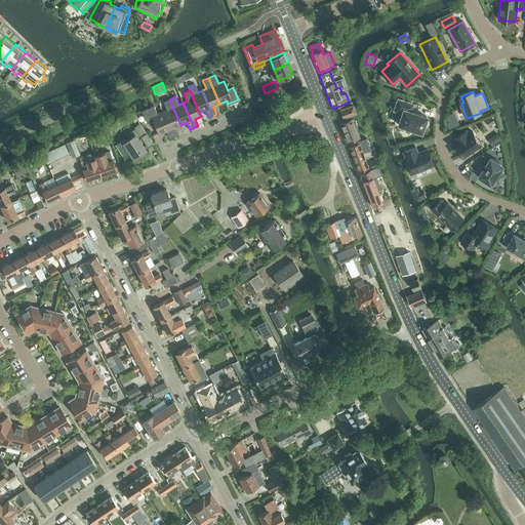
[(162,111),(173,136),(177,134),(174,127),(180,125),(169,99),(163,102),(166,110),(162,111)]
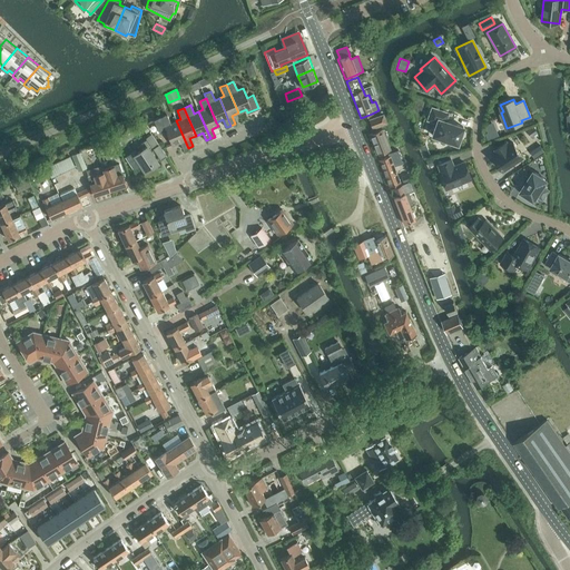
[(436,123),(432,135),(441,138),(442,140),(446,143),(449,141),(458,144),(463,127),(445,120),(448,112),(432,108),(428,119),(436,123)]
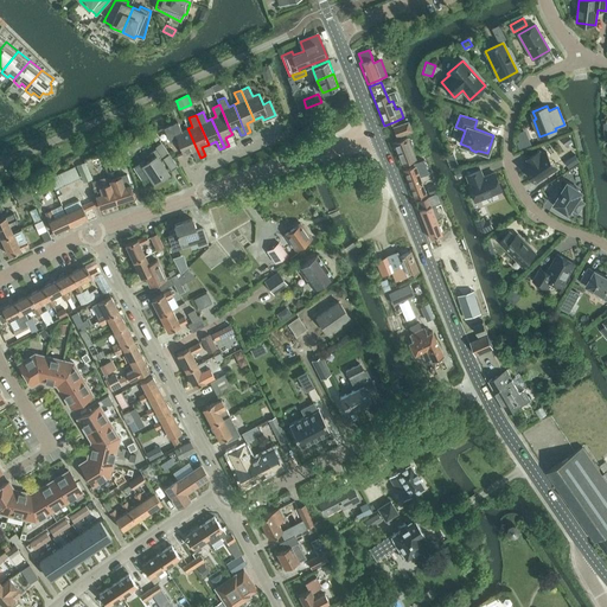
[(196,159),(200,158),(187,128),(181,131),(178,122),(164,128),(170,141),(177,139),(184,155),(192,152),(196,159)]
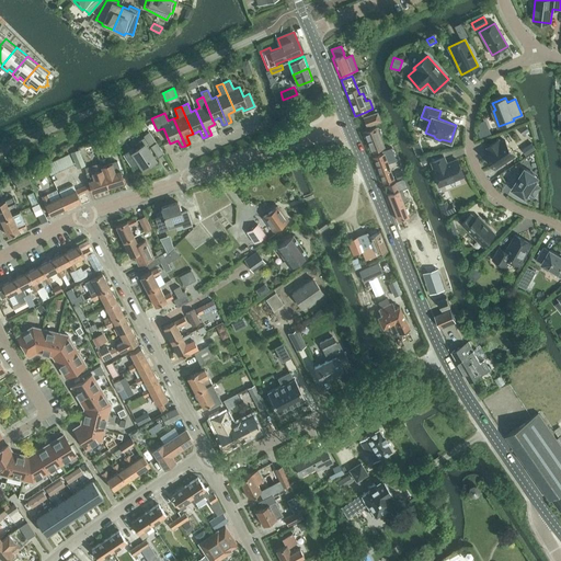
[(377,113),(364,117),(366,126),(379,122),(377,113)]
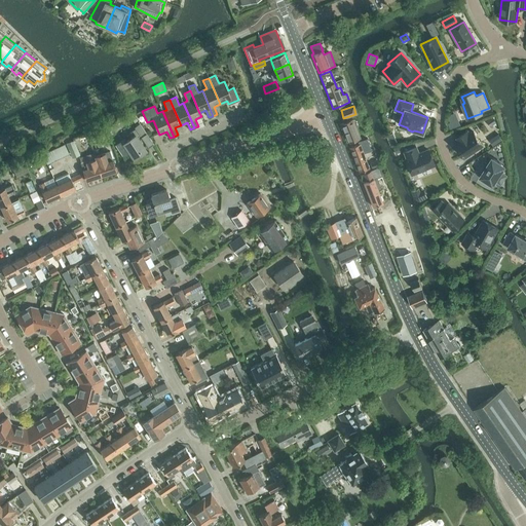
[(492,117),(487,121),(490,125),(496,122),(492,117)]
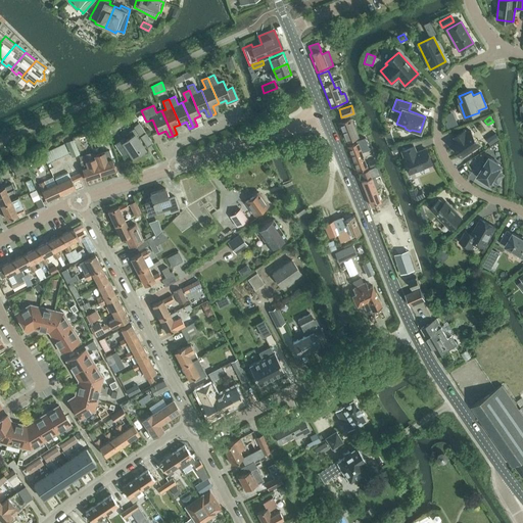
[(338,124),(344,142),(358,137),(350,119),(338,124)]
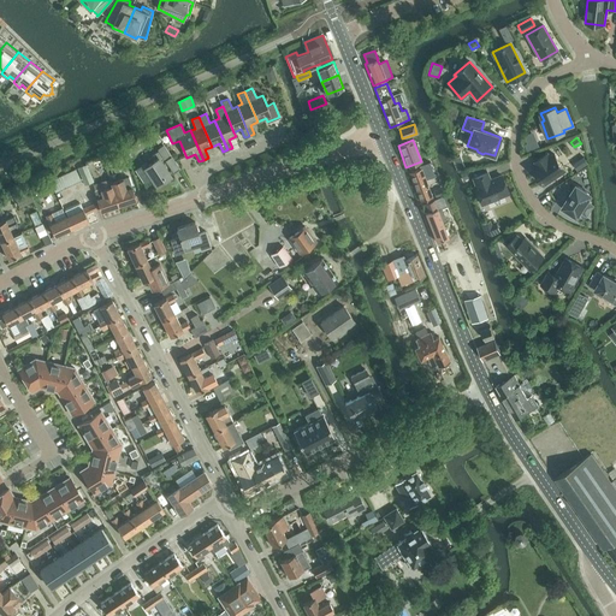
[(136,169),(144,181),(152,176),(157,184),(170,176),(160,160),(170,154),(164,144),(158,148),(159,150),(152,155),(152,159),(153,161),(148,165),(146,163),(136,169)]
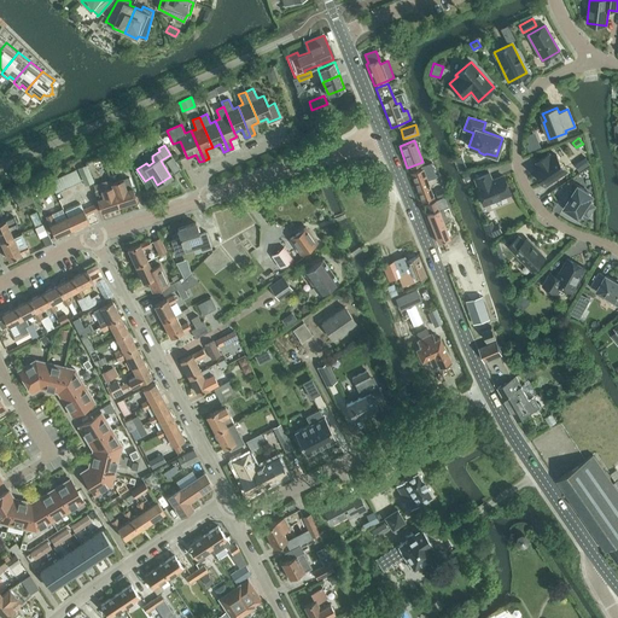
[(104,157),(106,164),(115,161),(116,165),(129,162),(126,151),(112,155),(104,157)]
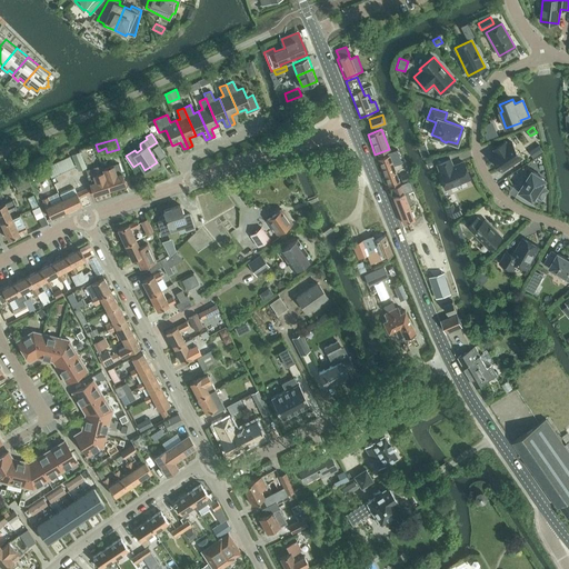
[(497,153),(492,156),(502,171),(522,158),(512,142),(508,145),(506,141),(495,149),(497,153)]
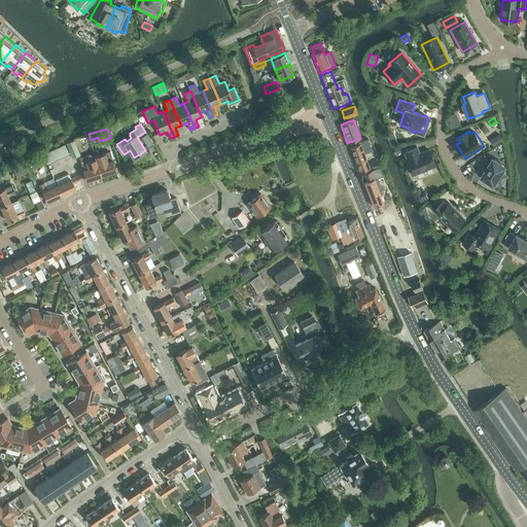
[(387,136),(390,144),(395,142),(397,141),(393,133),(392,134),(387,136)]
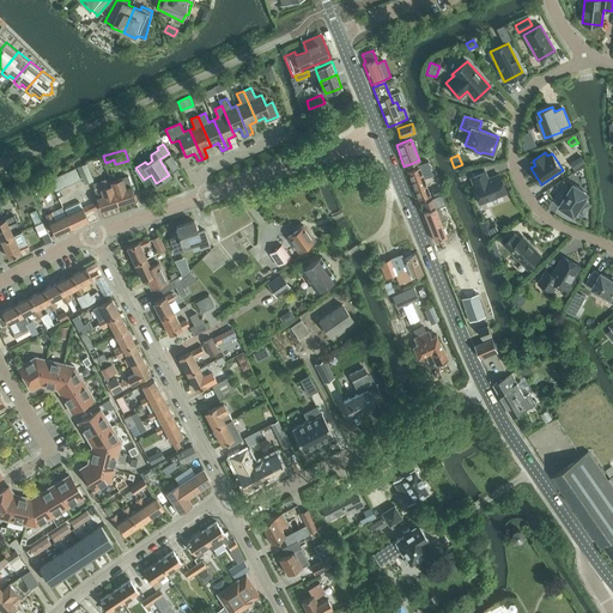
[(83,176),(85,183),(93,180),(86,164),(79,167),(83,176)]
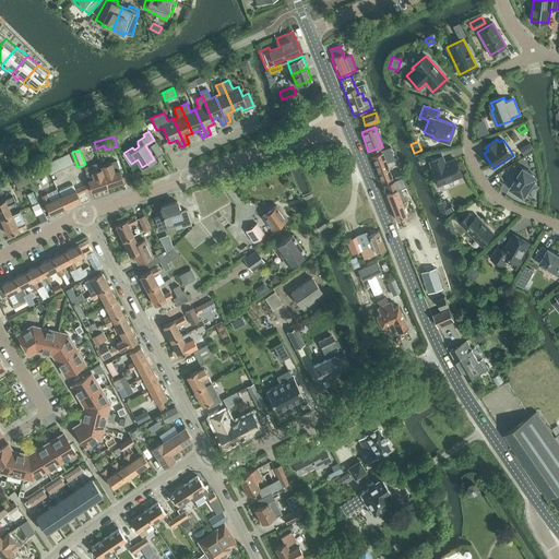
[(381,183),(392,179),(381,153),(371,157),(381,183)]
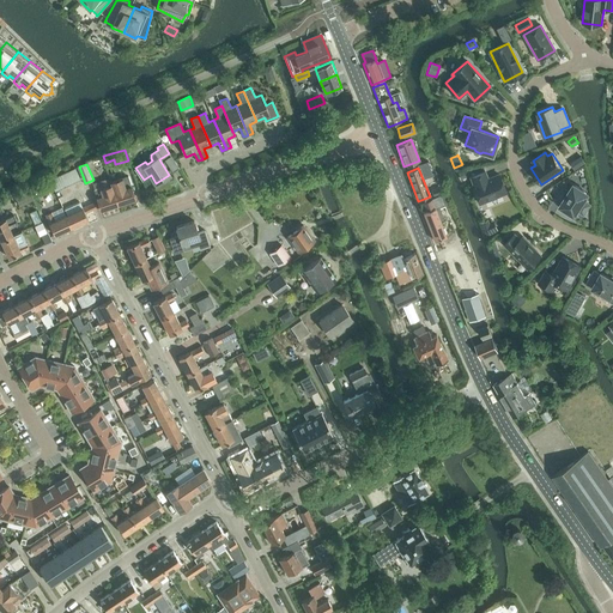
[(50,181),(54,187),(55,192),(82,180),(76,169),(50,181)]
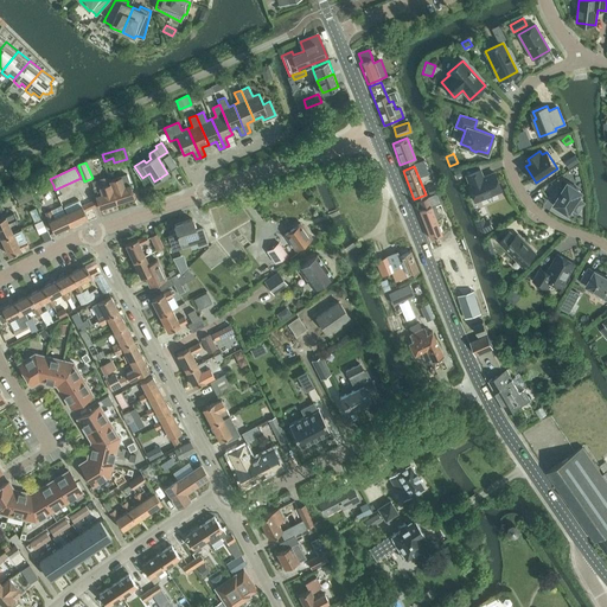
[(467,184),(474,202),(502,191),(494,173),(485,177),(483,176),(480,170),(466,176),(470,183),(467,184)]
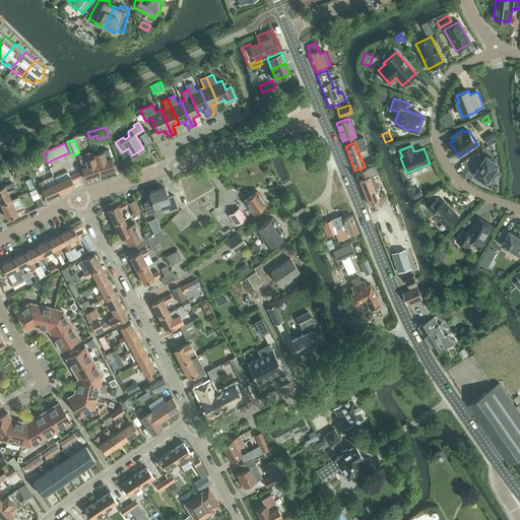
[(104,152),(94,155),(94,156),(101,173),(115,168),(112,157),(111,157),(109,150),(104,152)]
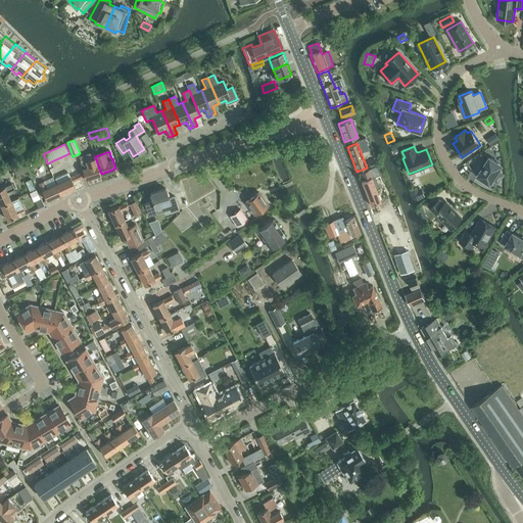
[(34,165),(46,159),(43,154),(32,159),(34,165)]
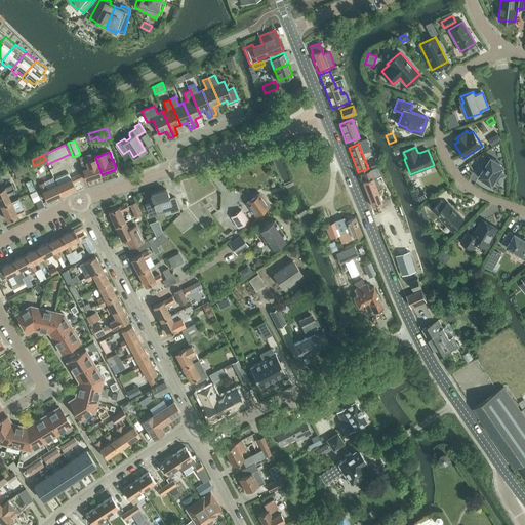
[(85,160),(80,162),(83,171),(82,172),(84,176),(85,176),(86,179),(102,174),(95,158),(86,161),(85,160)]
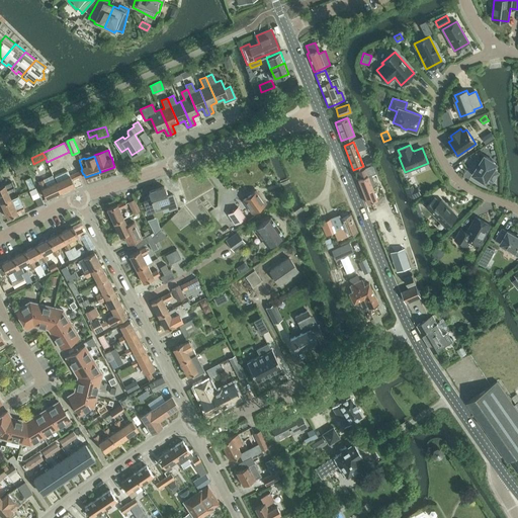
[(481,162),(476,159),(468,169),(475,172),(473,174),(479,177),(478,179),(479,179),(482,181),(483,180),(486,182),(488,177),(493,181),(498,173),(493,170),(497,164),(485,156),(481,162)]
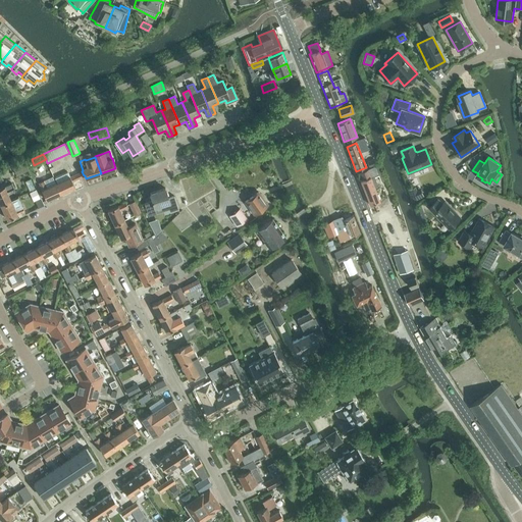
[(374,158),(367,161),(369,167),(376,164),(374,158)]
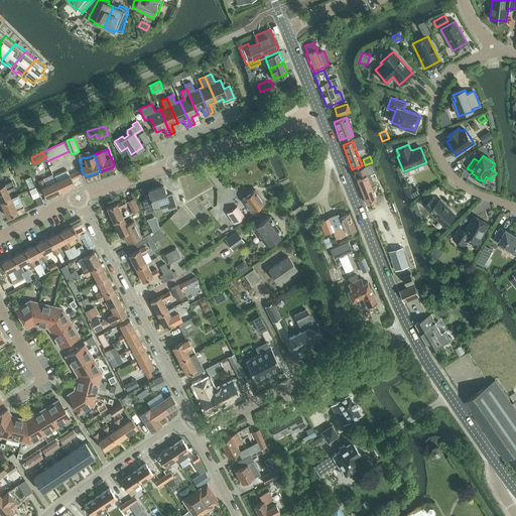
[(24,160),(13,165),(16,173),(27,168),(24,160)]
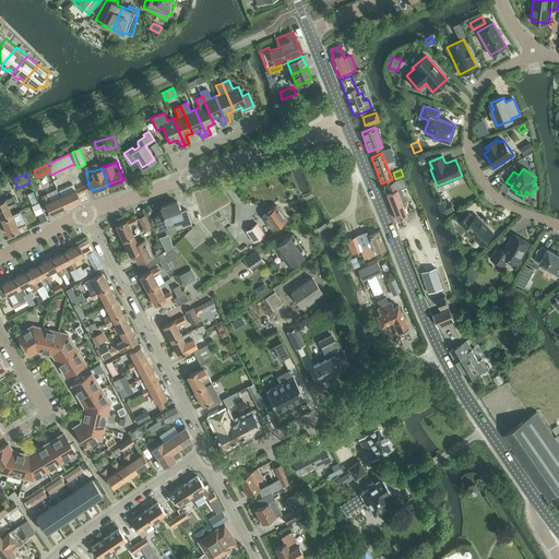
[(406,216),(396,191),(406,187),(403,179),(385,186),(389,193),(385,194),(396,219),(406,216)]
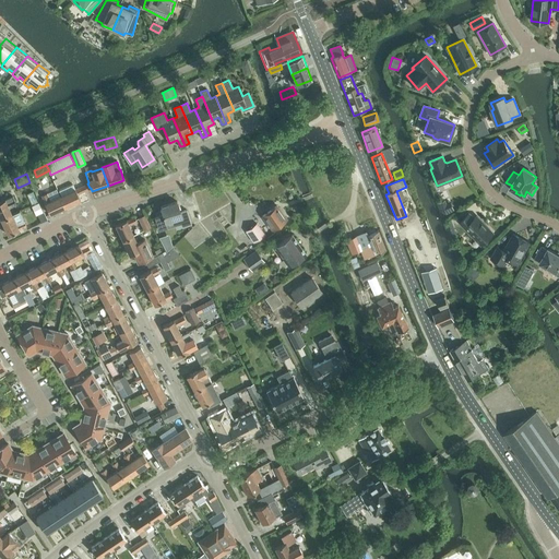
[(73,183),(58,190),(61,195),(60,195),(64,206),(81,200),(78,193),(85,190),(83,186),(75,189),(73,183)]
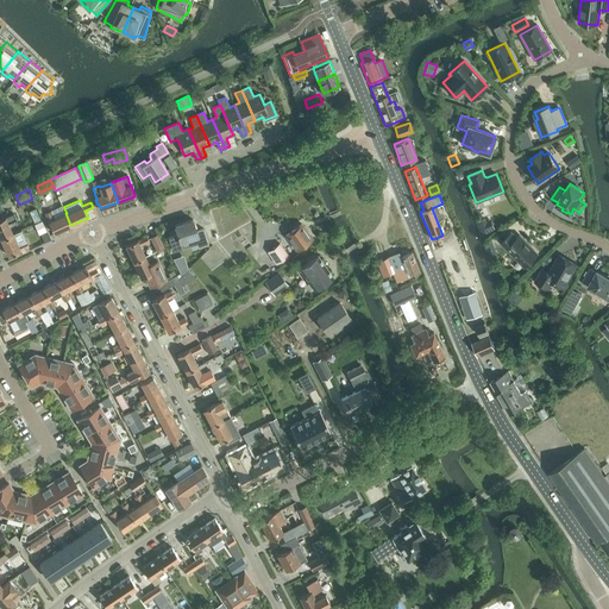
[(55,233),(70,225),(66,213),(55,219),(51,211),(45,213),(55,233)]
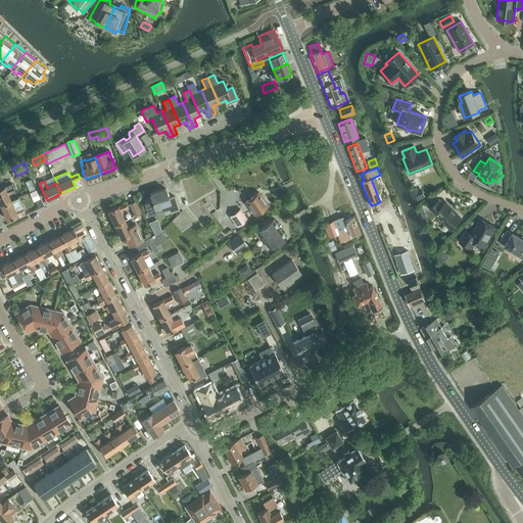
[(0,188),(0,202),(1,205),(11,201),(7,192),(14,189),(12,183),(5,187),(0,188)]
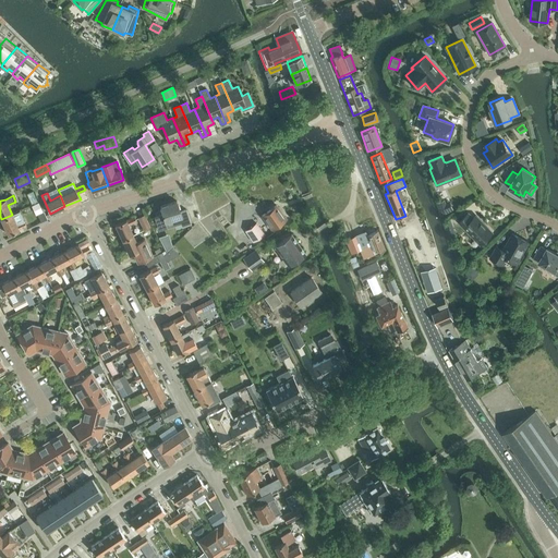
[(166,221),(179,217),(182,227),(192,223),(186,209),(180,211),(177,201),(160,206),(162,215),(155,217),(159,230),(167,228),(166,221)]
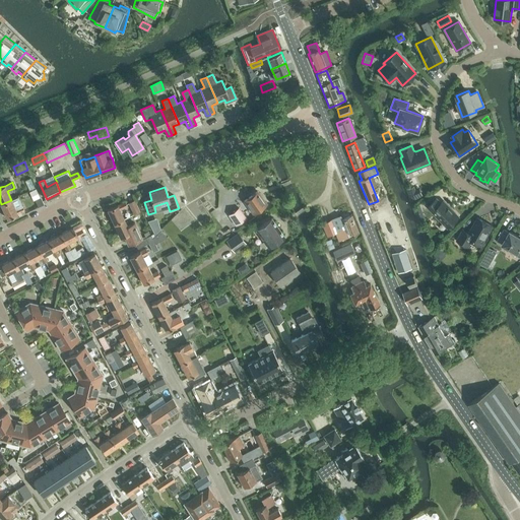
[(34,200),(41,197),(36,188),(29,191),(34,200)]
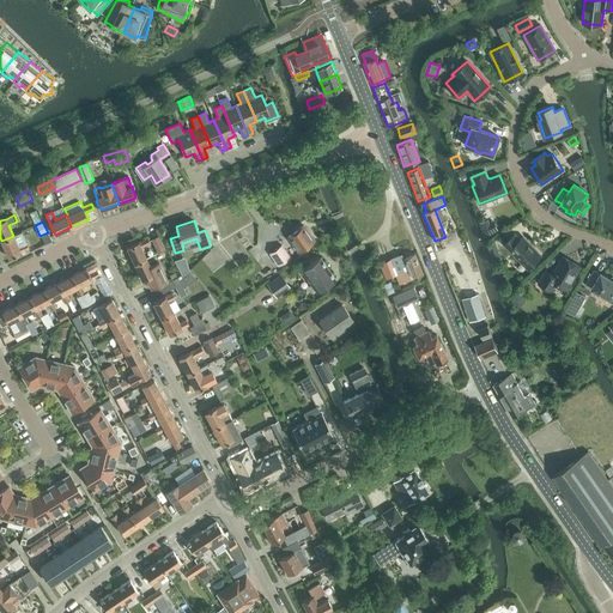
[(298,252),(314,241),(304,226),(287,237),(298,252)]
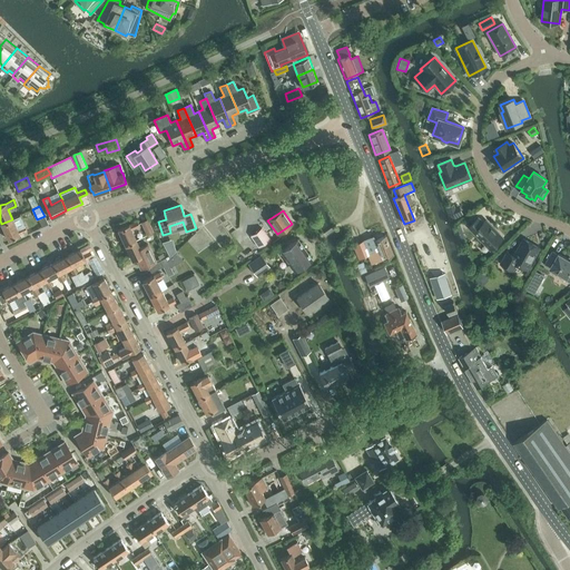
[(20,235),(19,234),(20,234),(21,237),(28,234),(27,231),(28,231),(25,225),(20,215),(12,219),(1,224),(8,239),(20,235)]
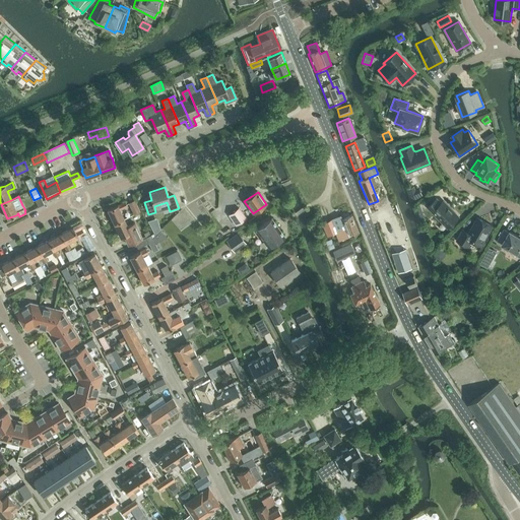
[(437,199),(428,207),(448,228),(459,217),(443,201),(441,203),(437,199)]
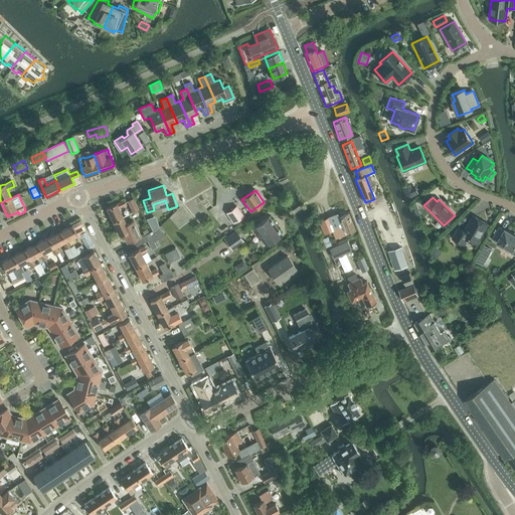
[(134,198),(128,201),(134,212),(139,209),(134,198)]
